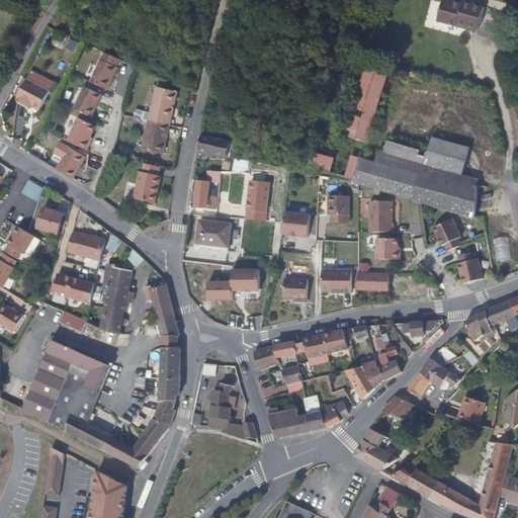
[(477,28),(483,6),(462,0),(461,3),(449,0),(441,0),(436,20),(455,25),(456,21),(465,24),(465,28),(475,30),(476,29),(477,28)]
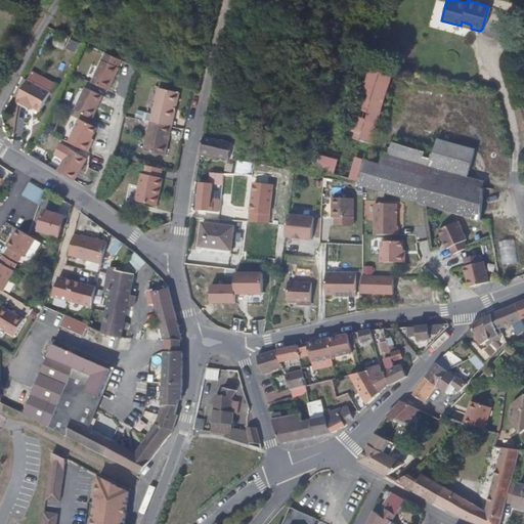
[(110,90),(121,67),(119,67),(122,59),(106,52),(104,59),(102,59),(91,83),(110,90)]
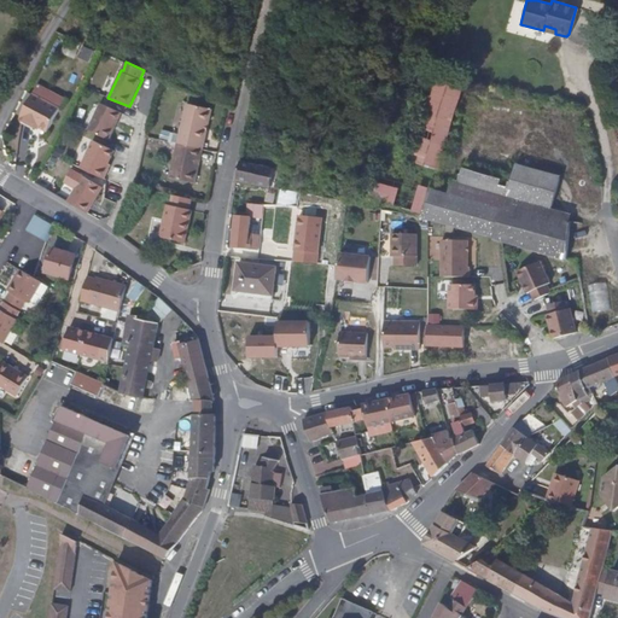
[(437,169),(450,118),(458,95),(433,88),(414,158),(429,162),(427,165),(437,169)]
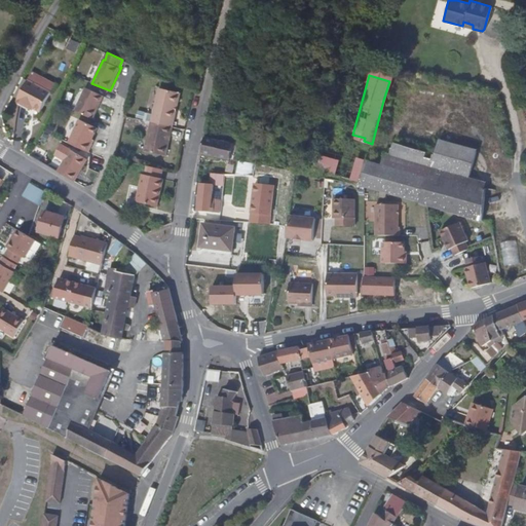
[(42,113),(51,94),(29,81),(17,103),(29,108),(30,107),(42,113)]
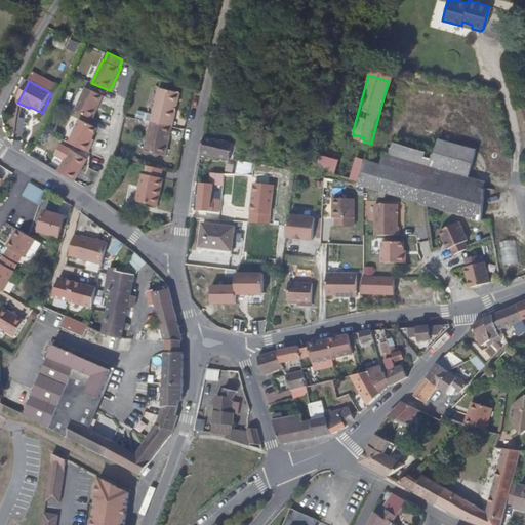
[(173,117),(178,92),(158,87),(150,121),(168,125),(170,117),(173,117)]
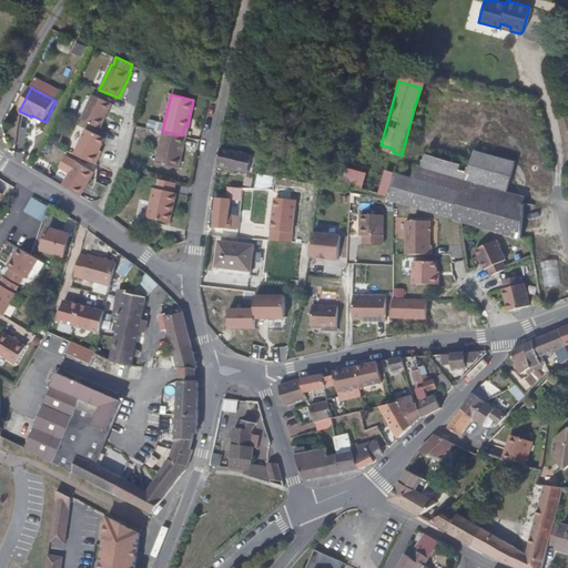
[(101,129),(112,104),(92,95),(81,120),(101,129)]
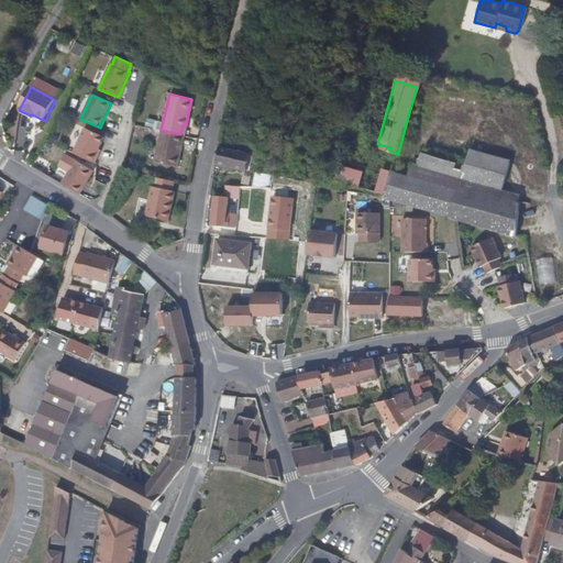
[(98,148),(103,138),(84,129),(73,153),(95,163),(101,150),(98,148)]
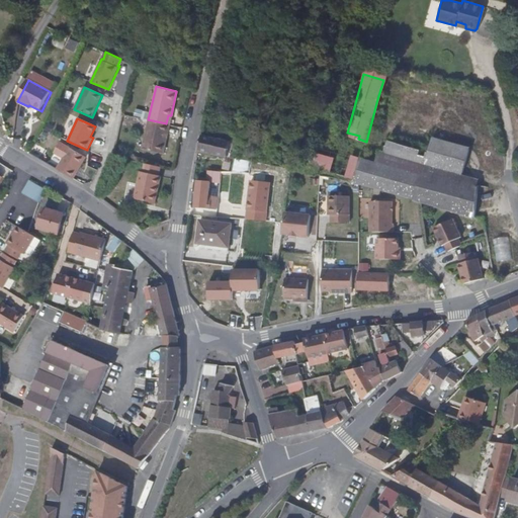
[(162,153),(165,142),(162,141),(166,123),(148,119),(142,149),(162,153)]
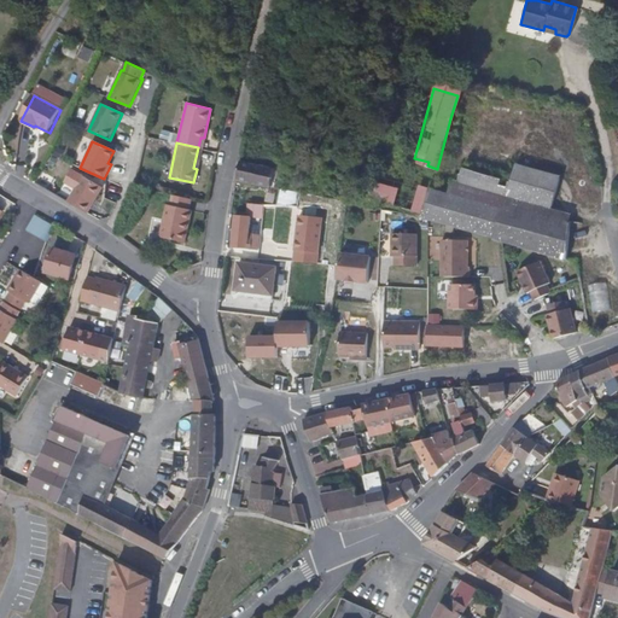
[(561,174),(481,151),(459,174),(453,179),(552,207),(561,174)]
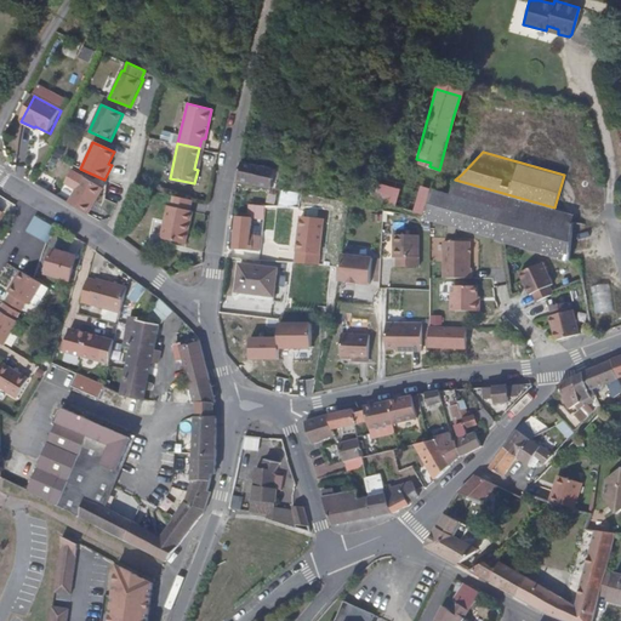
[(266,183),(269,164),(238,157),(234,177),(266,183)]
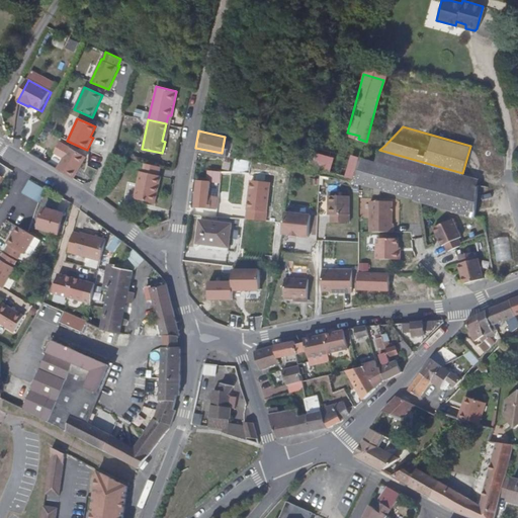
[(358,175),(364,153),(318,140),(317,142),(313,162),(358,175)]
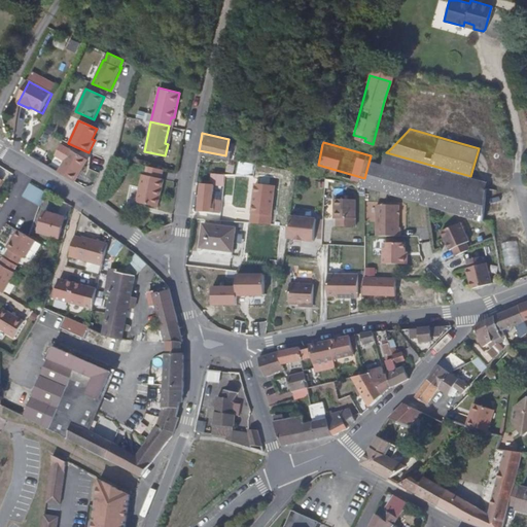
[(490,181),(470,176),(386,152),(373,148),(371,155),(364,178),(362,185),(482,215),(490,181)]
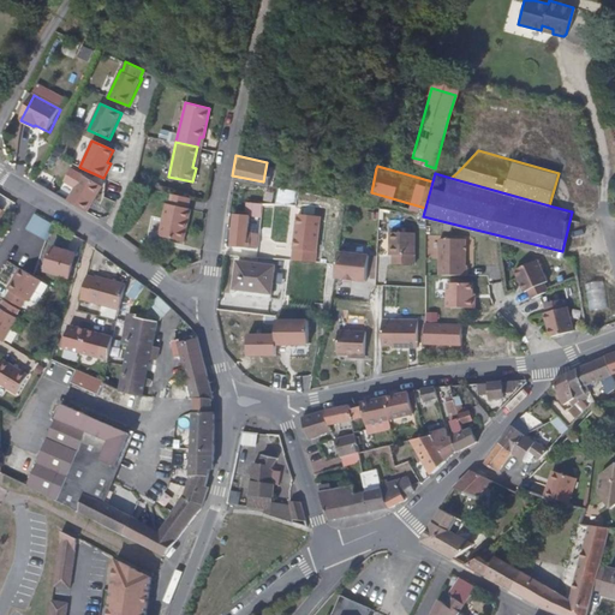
[(88,213),(102,187),(83,175),(67,202),(88,213)]
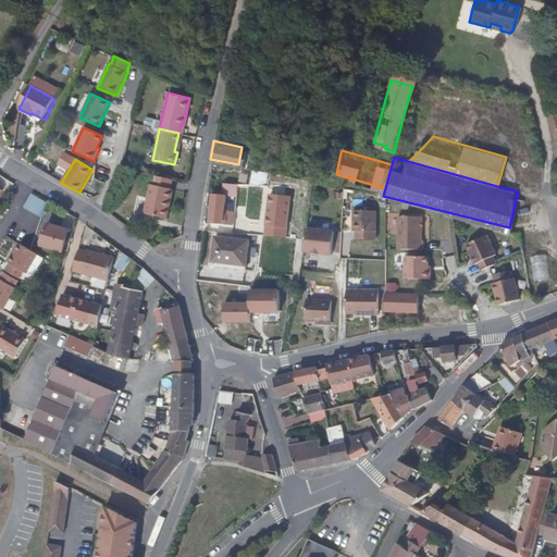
[(166,218),(173,188),(169,187),(171,178),(155,175),(152,184),(150,183),(144,213),(166,218)]
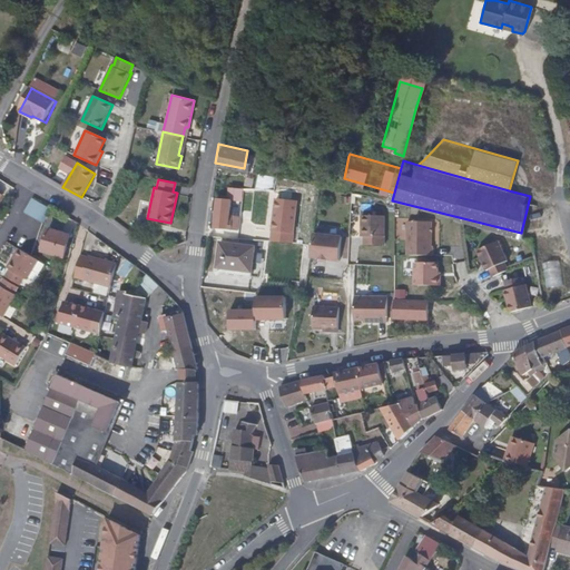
[(272,199),(274,185),(267,185),(263,185),(261,198),(272,199)]
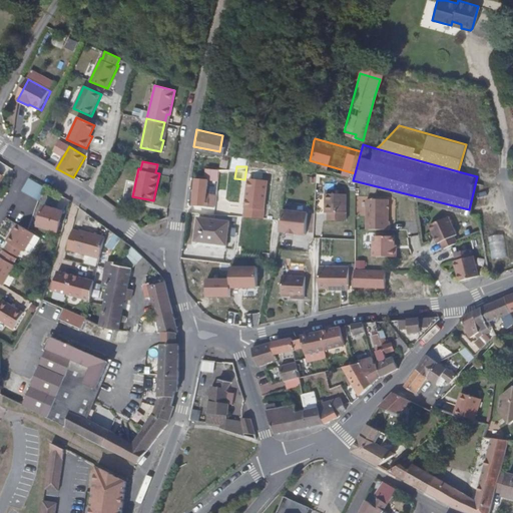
[(205,191),(207,177),(194,175),(191,201),(213,202),(214,198),(214,196),(208,195),(208,192),(205,191)]
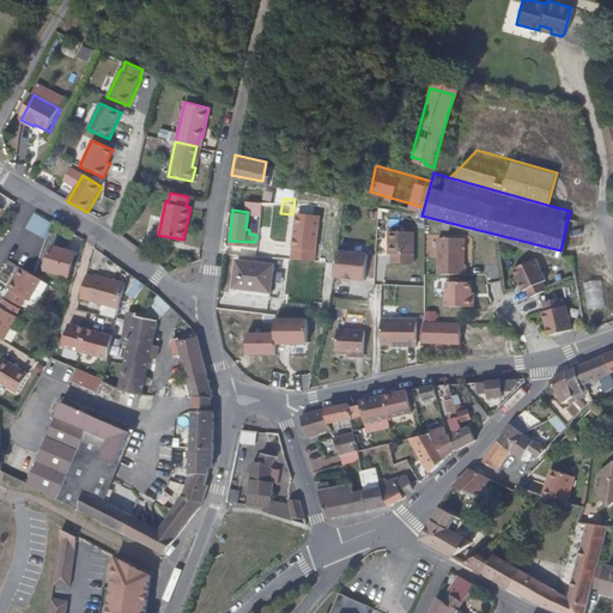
[(50,231),(55,224),(35,213),(28,228),(47,240),(50,231)]
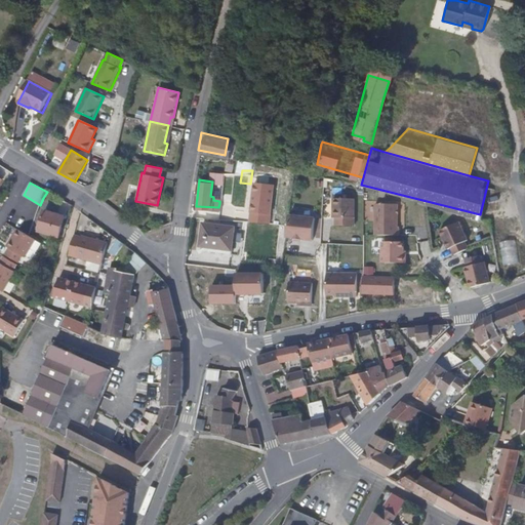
[(506,190),(499,191),(505,225),(511,224),(506,190)]
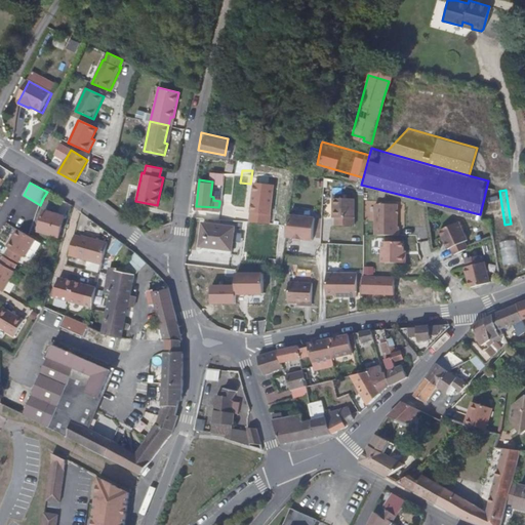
[(351,224),(351,196),(329,196),(330,215),(332,215),(332,224),(351,224)]
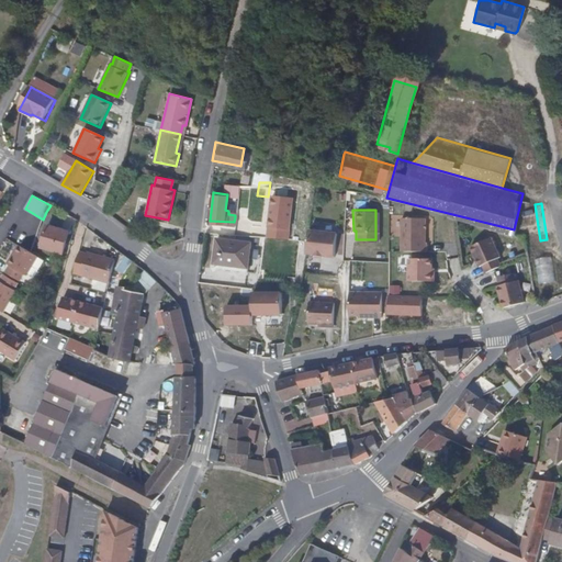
[(424,248),(423,215),(397,215),(397,248),(424,248)]
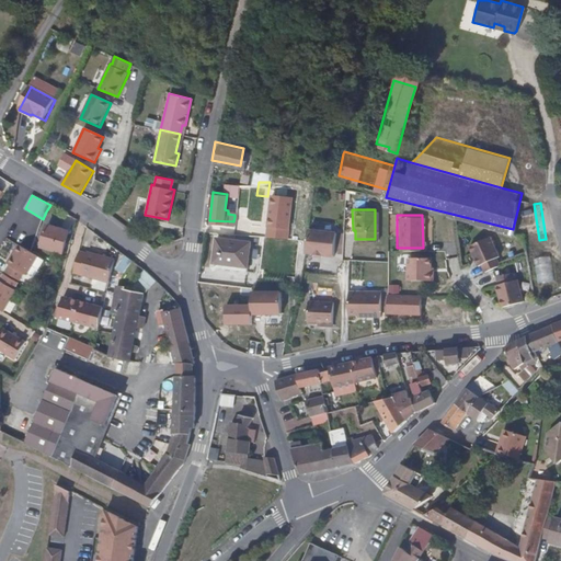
[(64,251),(69,230),(47,225),(42,244),(64,251)]
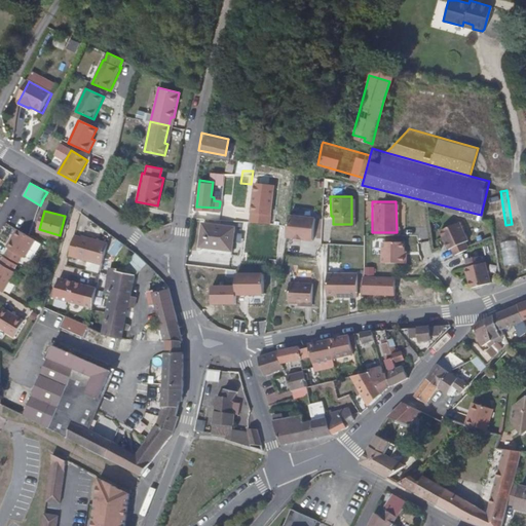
[(307,238),(311,216),(286,211),(282,232),(289,234),(289,235),(296,236),(297,235),(298,235),(298,236),(307,238)]
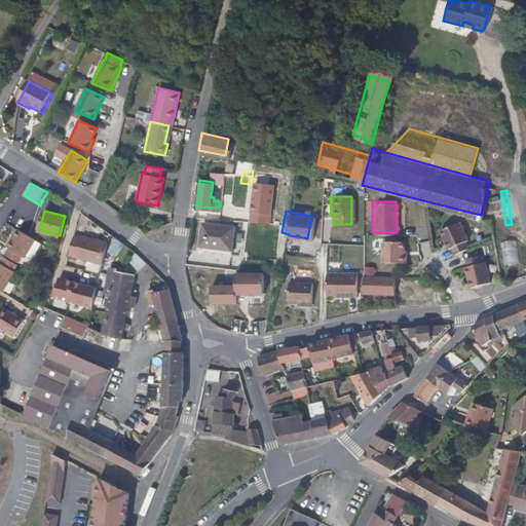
[(472,235),(463,215),(438,226),(446,247),(449,245),(452,253),(473,243),(470,236),(472,235)]
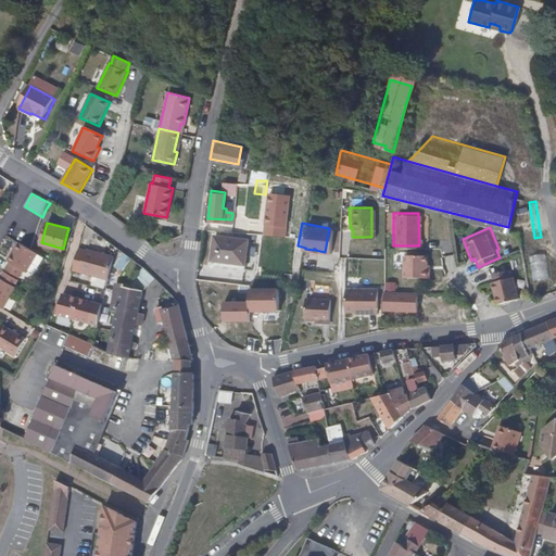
[(242,264),(245,236),(212,232),(210,255),(218,257),(217,262),(242,264)]
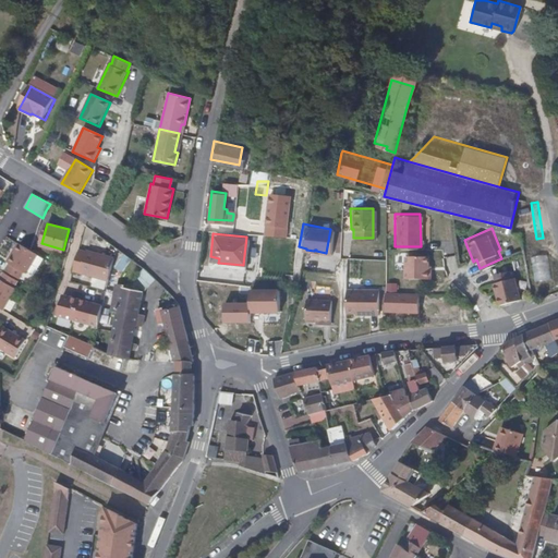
[(27,274),(38,254),(19,243),(8,262),(11,264),(7,270),(20,279),(24,271),(27,274)]
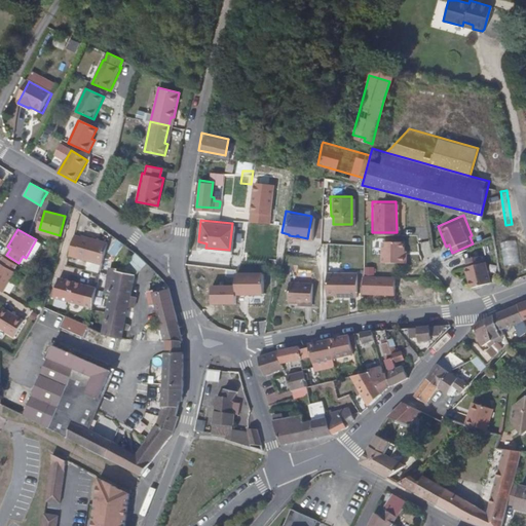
[(103,263),(107,250),(109,243),(81,234),(76,256),(103,263)]
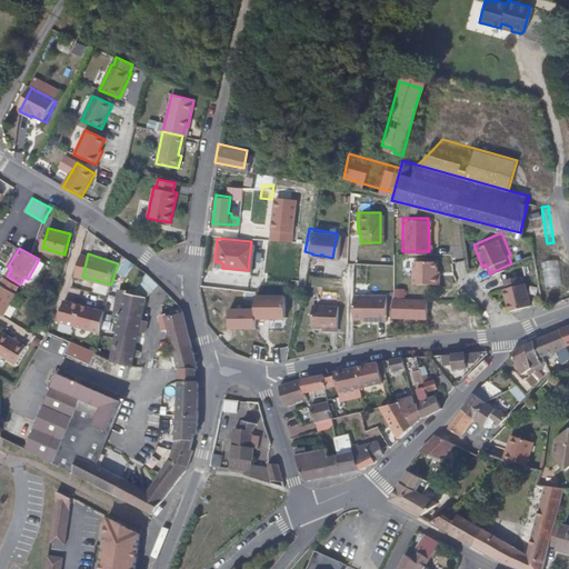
[(436,282),(436,268),(433,268),(433,259),(409,259),(409,282),(436,282)]
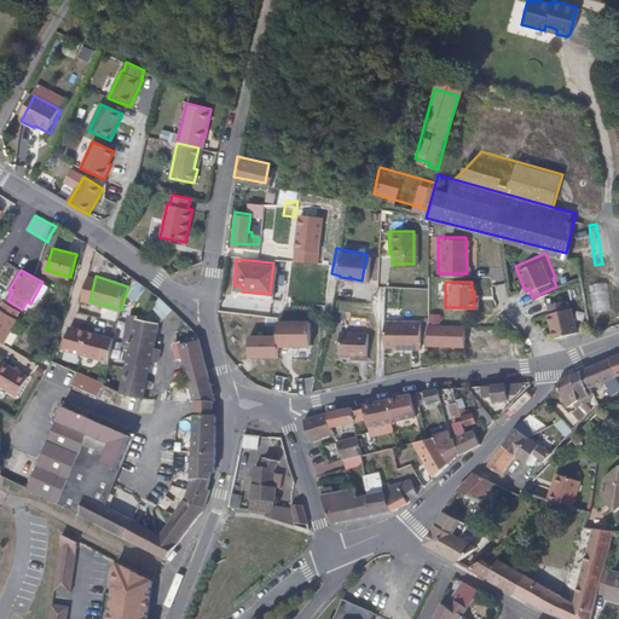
[(138,301),(146,289),(138,283),(129,295),(138,301)]
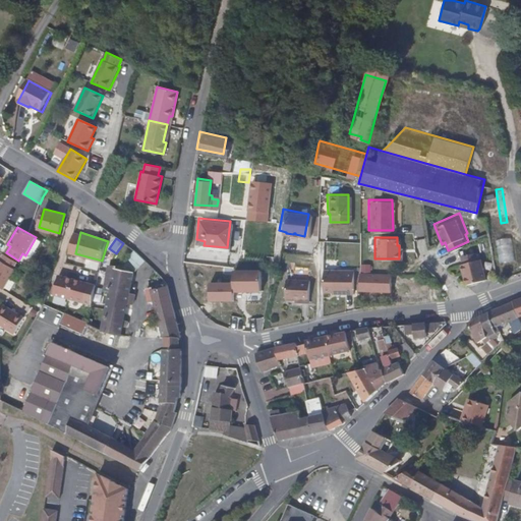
[(505,261),(515,258),(513,245),(503,247),(505,261)]
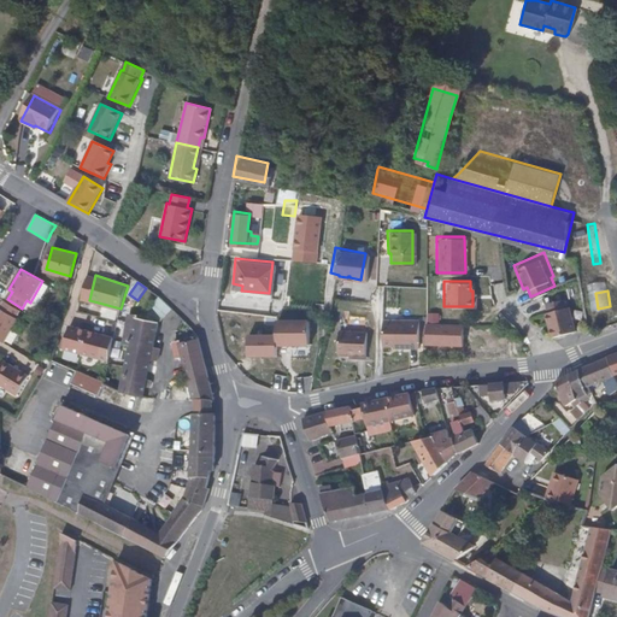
[(162,321),(172,307),(162,297),(146,317),(150,318),(162,321)]
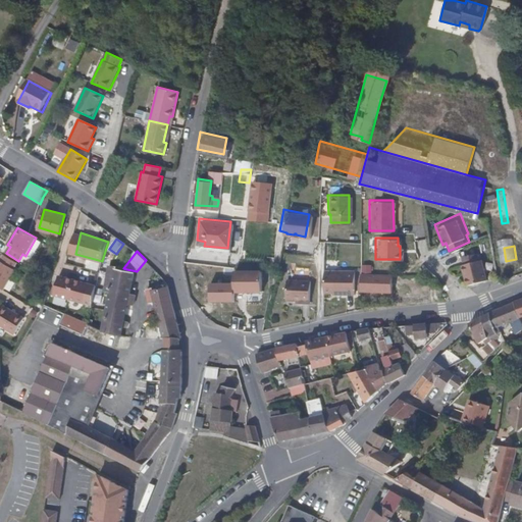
[(484,279),(480,259),(477,259),(475,252),(459,255),(461,263),(459,264),(464,284),(484,279)]
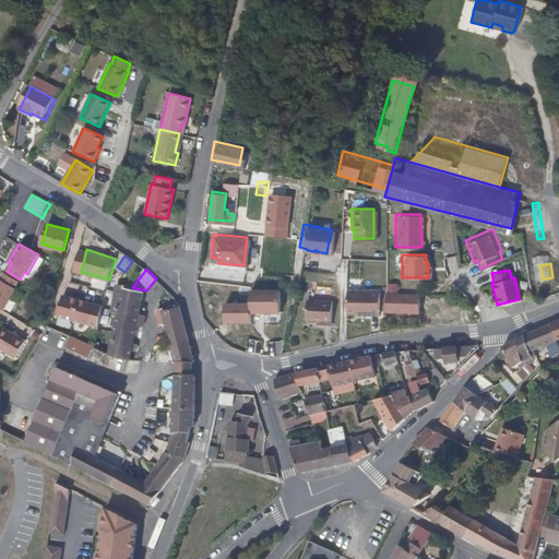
[(0,308),(4,311),(16,290),(14,289),(19,282),(4,273),(0,280),(0,308)]
